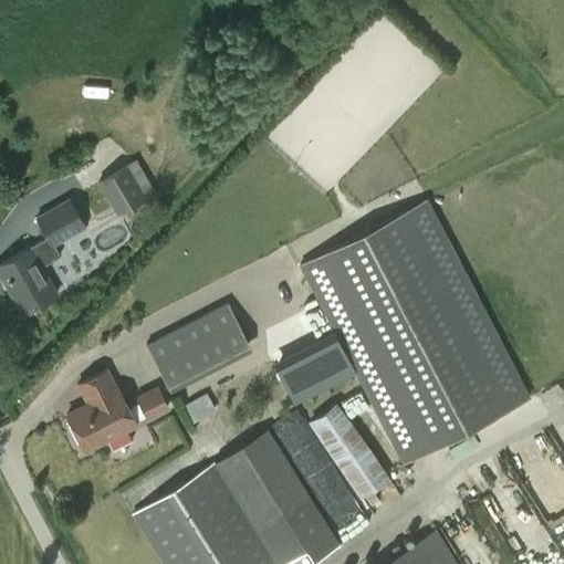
[(137,160),(98,183),(118,218),(157,196),(137,160)]
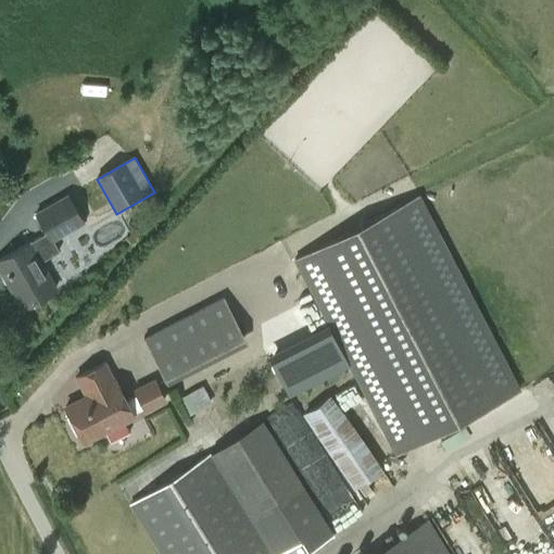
[(420,197),(296,262),(397,457),(521,392),(420,197)]
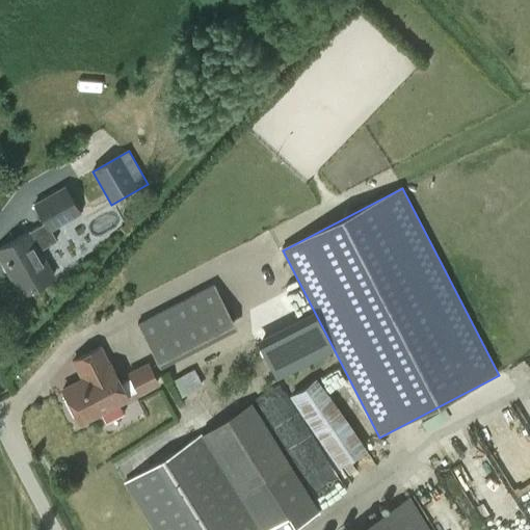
[(47,224),(0,249),(0,256),(23,296),(54,277),(38,253),(58,242),(51,230),(80,214),(65,189),(36,206),(47,224)]
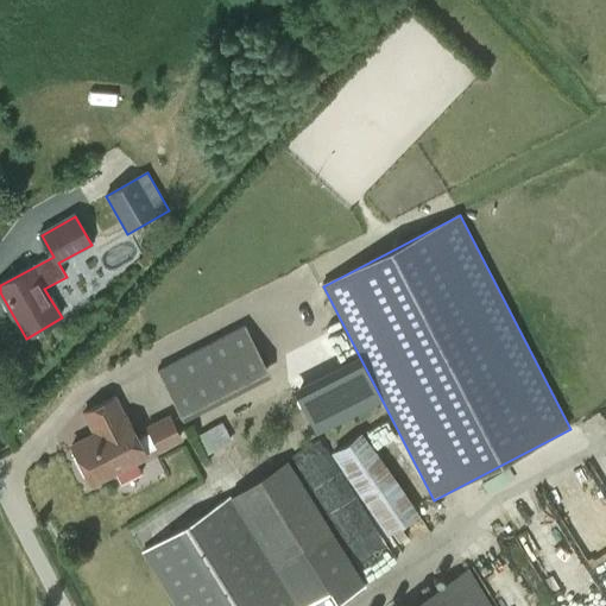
[(245,326),(158,371),(184,423),(272,378),(245,326)]
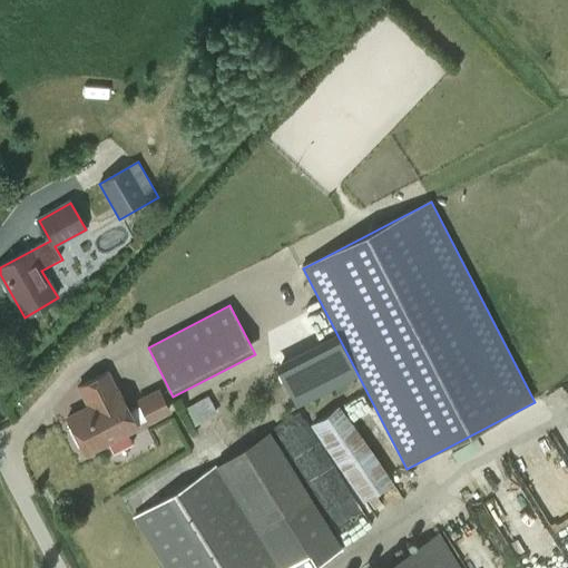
[(88,407),(67,418),(72,428),(69,429),(79,449),(82,447),(88,457),(142,430),(138,426),(148,420),(150,424),(173,413),(160,389),(138,400),(142,408),(129,413),(109,372),(78,388),(88,407)]
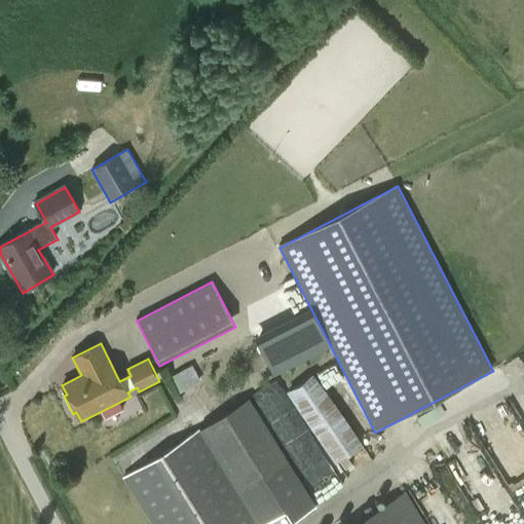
[(181,393),(204,382),(197,366),(174,375),(181,393)]
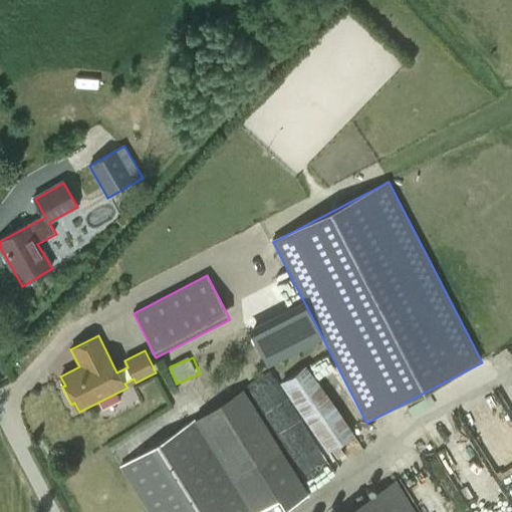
[(307,366),(280,386),(327,454),(354,436),(307,366)]
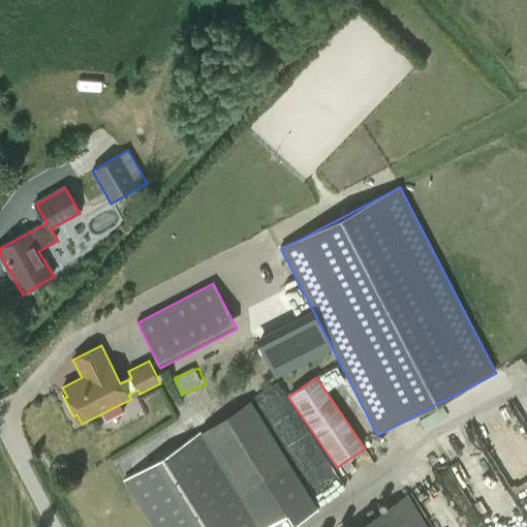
[(274,403),(287,395),(281,383),(268,392),(274,403)]
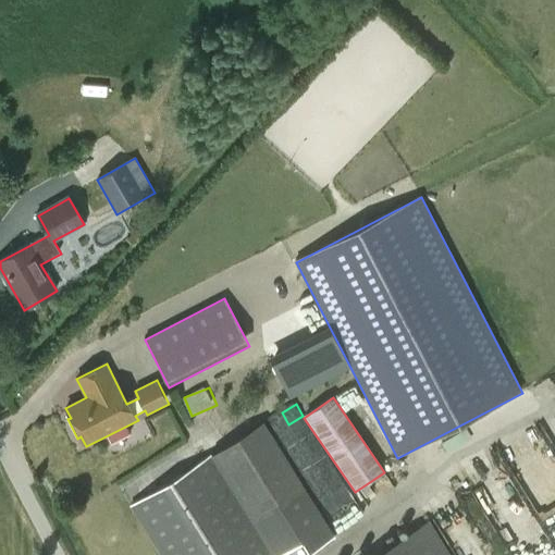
[(263,424),(132,507),(162,554),(279,554),(291,547),(294,552),(323,549),(335,521),(318,497),(310,498),(263,424)]
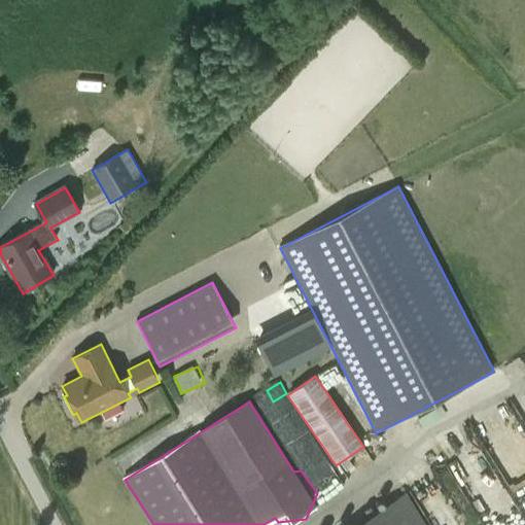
[(425,524),(407,495),(357,524),(425,524)]
